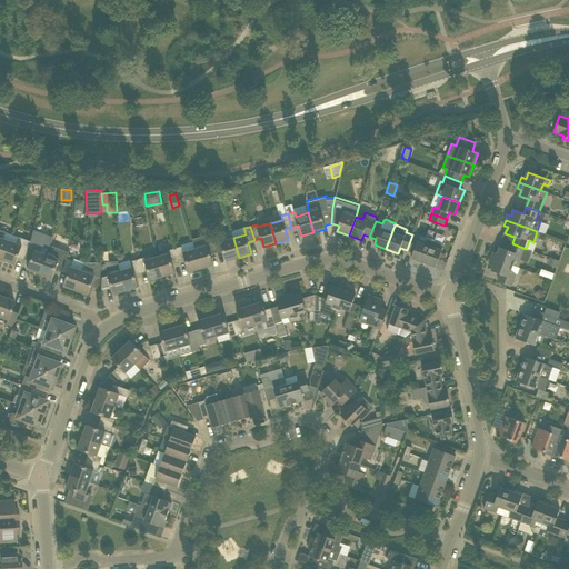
[(0,259),(3,260),(10,241),(0,237),(0,231),(0,230),(0,229),(0,259)]
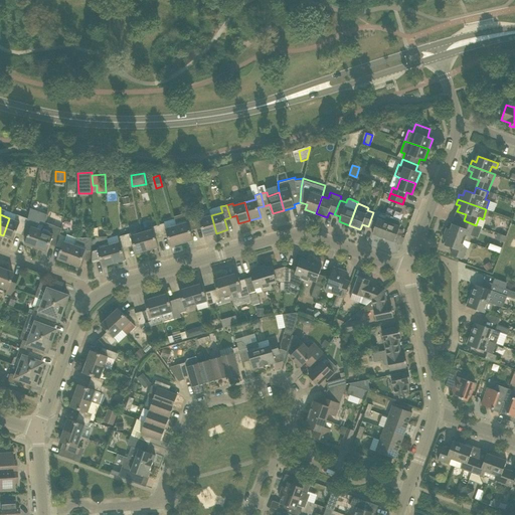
[(372,234),(383,237),(390,218),(391,216),(386,214),(384,216),(379,214),(373,212),(368,226),(374,228),(372,234)]
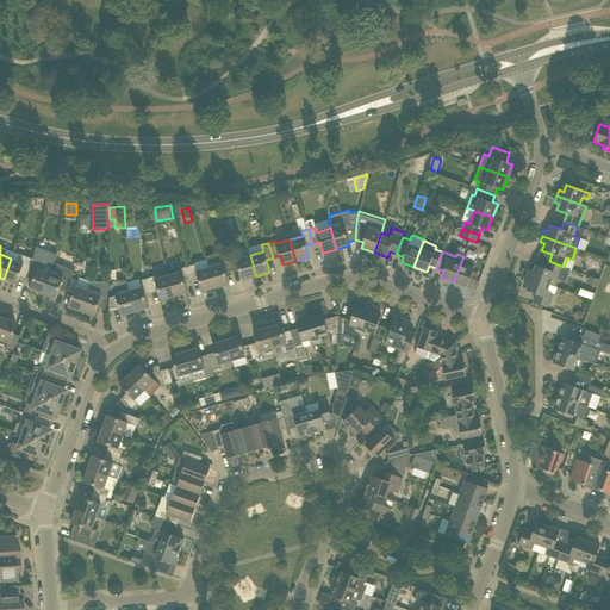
[(198,268),(222,260),(219,253),(195,261),(198,268)]
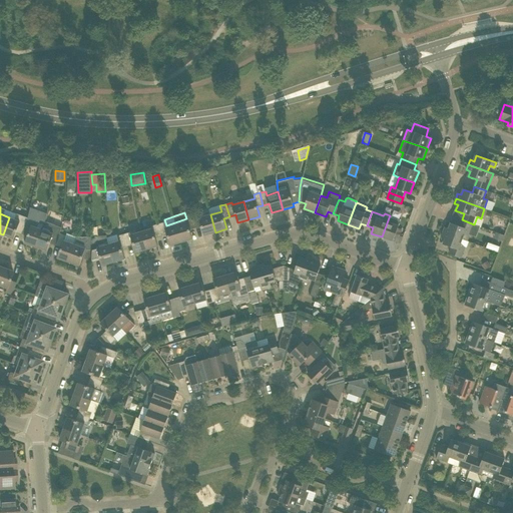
[(192,215),(195,227),(201,226),(204,235),(215,232),(210,214),(199,217),(198,213),(192,215)]
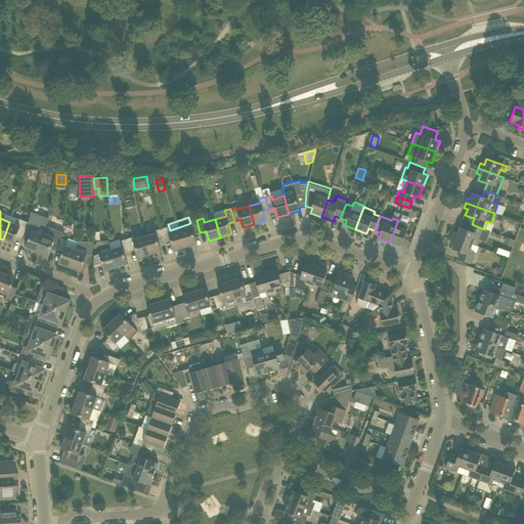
[(16,236),(23,238),(29,222),(23,220),(20,226),(9,222),(3,239),(14,244),(16,236)]
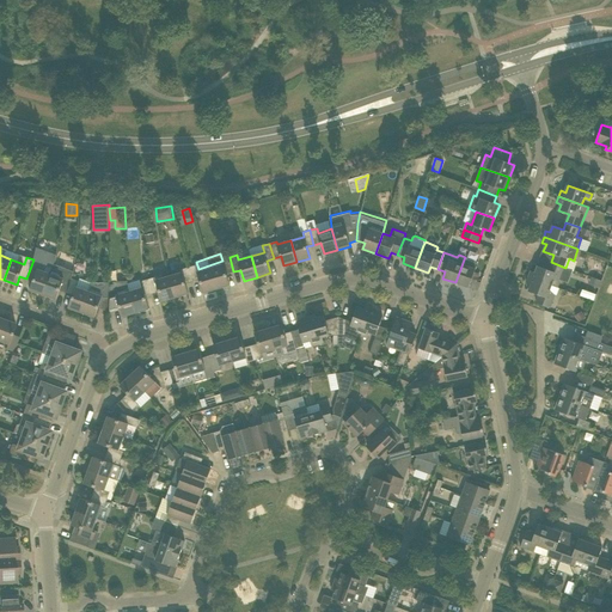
[(226,274),(233,271),(230,257),(222,259),(224,264),(210,268),(216,289),(230,285),(226,274)]
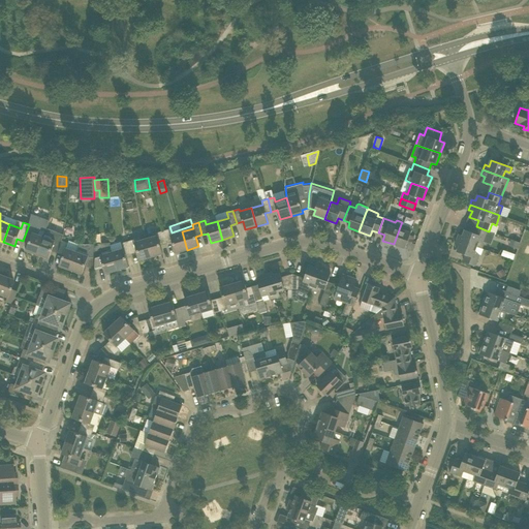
[(413,226),(402,222),(401,224),(394,244),(405,248),(412,228),(413,226)]
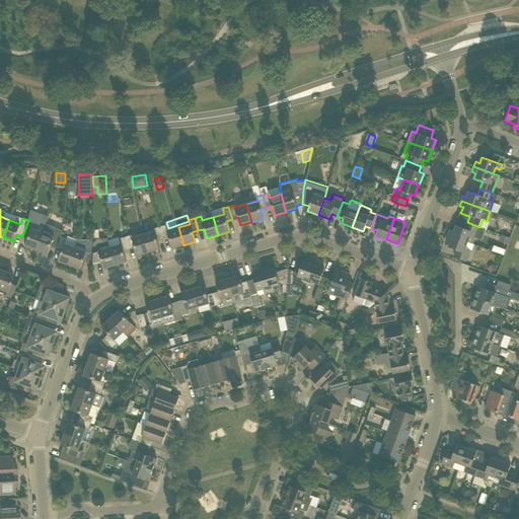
[(28,220),(22,236),(28,239),(25,245),(36,249),(43,232),(32,228),(34,222),(28,220)]
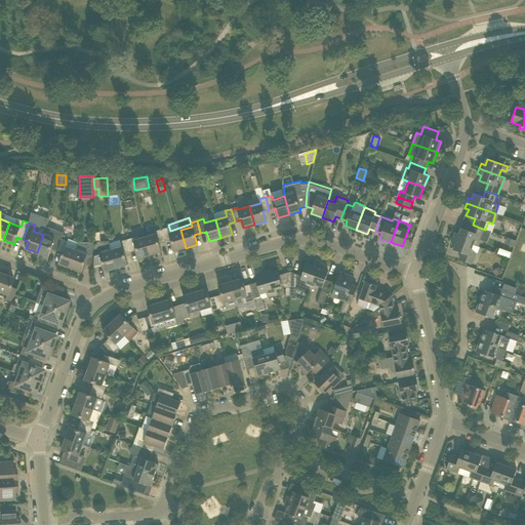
[(455,233),(453,238),(474,245),(479,247),(485,230),(473,225),(471,232),(461,228),(459,234),(455,233)]
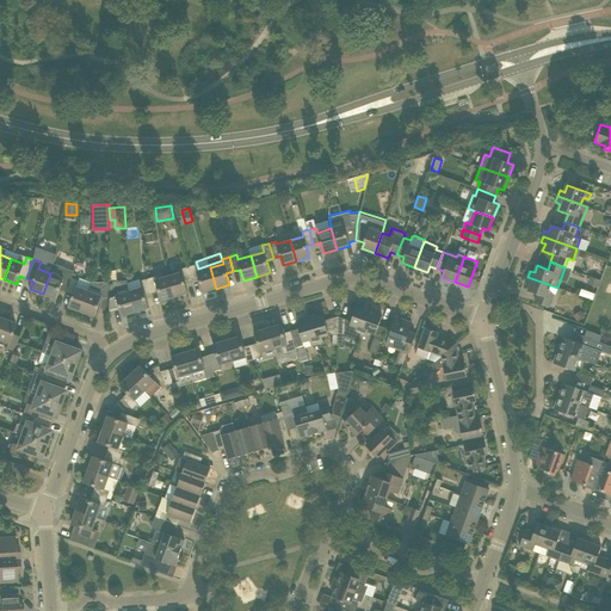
[(67,292),(72,278),(74,271),(54,264),(50,273),(43,294),(56,298),(60,289),(67,292)]
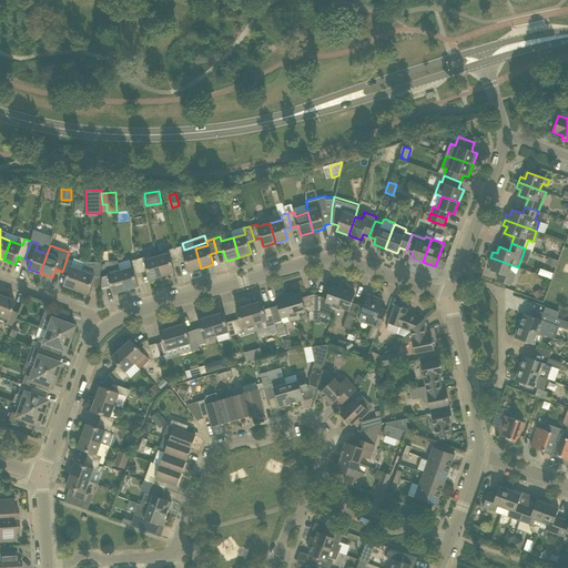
[(189,272),(201,269),(195,249),(183,252),(181,246),(174,249),(179,262),(185,260),(189,272)]
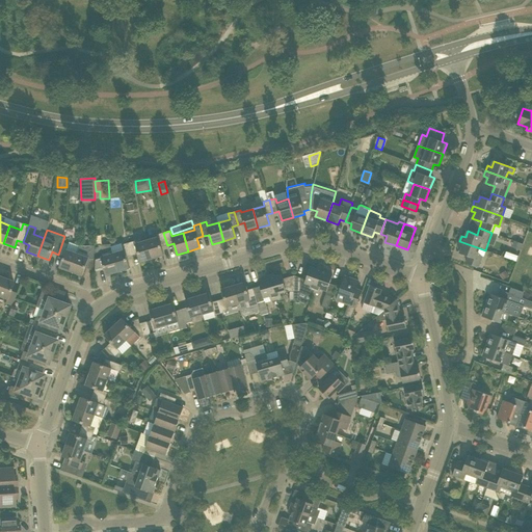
[(161,247),(167,245),(163,233),(157,234),(158,237),(147,240),(152,259),(163,256),(161,247)]
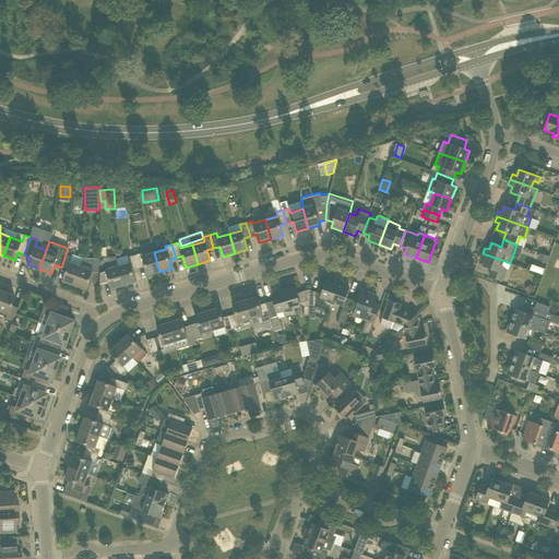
[(147,275),(159,272),(154,252),(142,256),(141,253),(135,256),(139,269),(145,266),(147,275)]
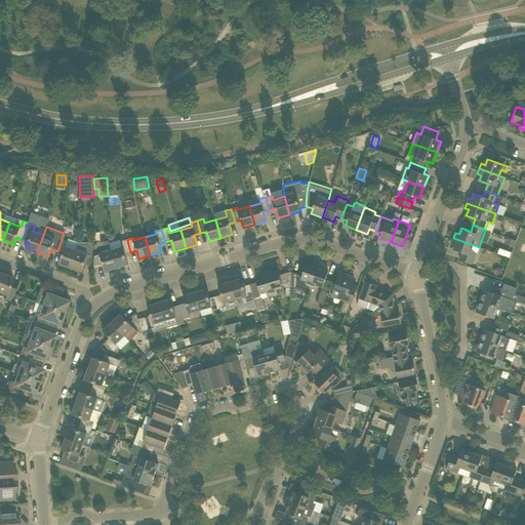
[(474,245),(453,238),(451,243),(455,244),(453,250),(462,253),(460,259),(472,264),(476,252),(472,251),(474,245)]
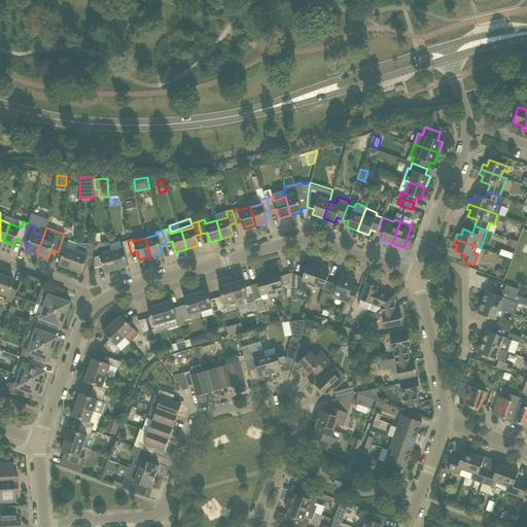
[(60,265),(70,269),(76,251),(66,247),(68,242),(62,240),(58,252),(63,254),(60,265)]
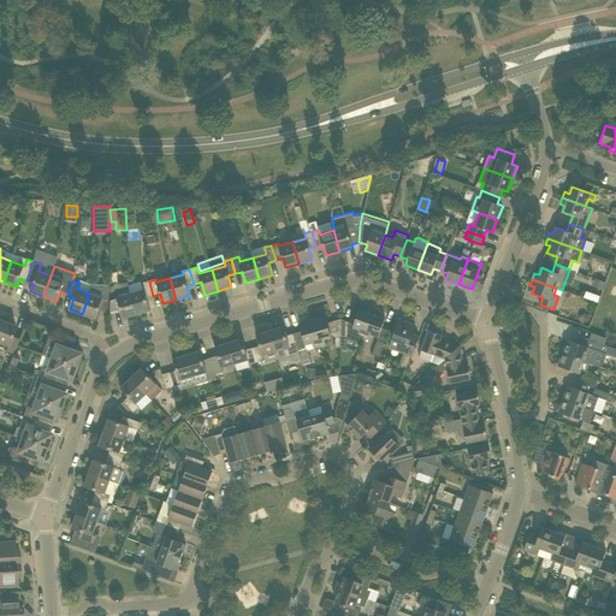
[(146,297),(153,296),(149,282),(142,283),(142,285),(129,289),(136,314),(149,311),(146,297)]
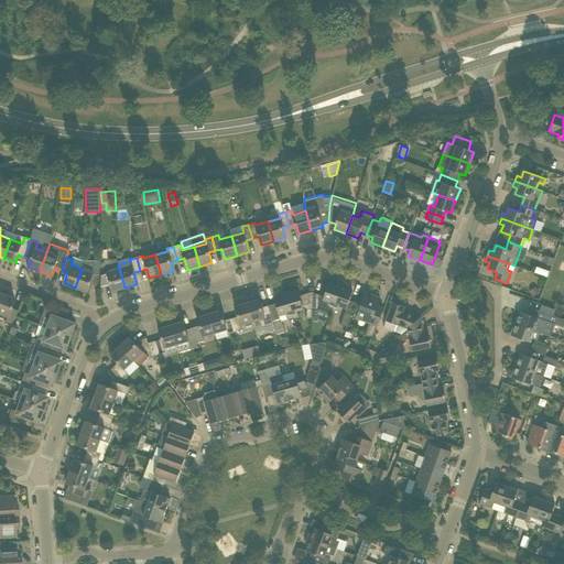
[(105,262),(100,262),(100,288),(110,284),(112,292),(125,288),(118,264),(118,259),(105,260),(105,262)]
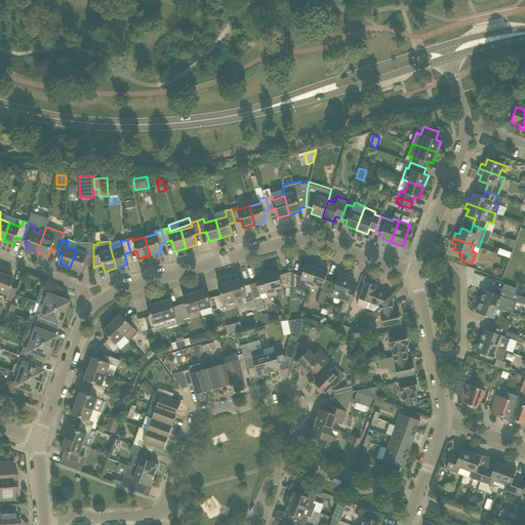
[(84,264),(93,268),(93,244),(94,243),(78,243),(78,251),(76,250),(70,268),(81,272),(84,264)]
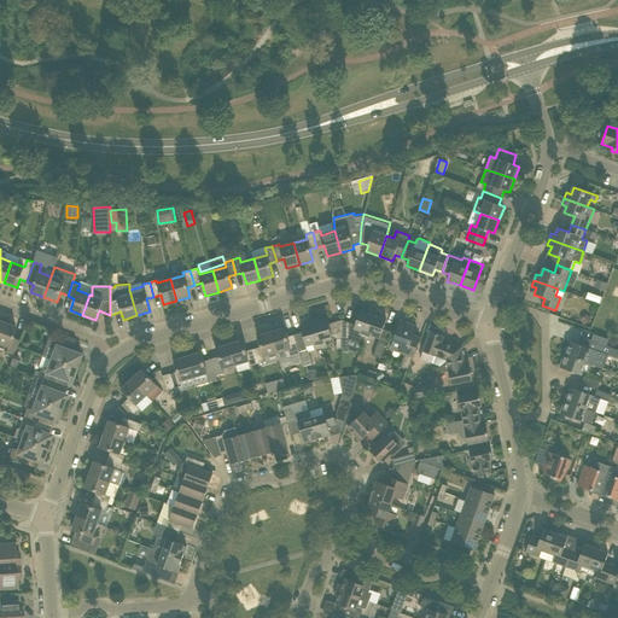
[(355,325),(342,320),(342,338),(349,339),(363,344),(366,339),(365,339),(375,312),(368,309),(367,312),(361,310),(355,325)]
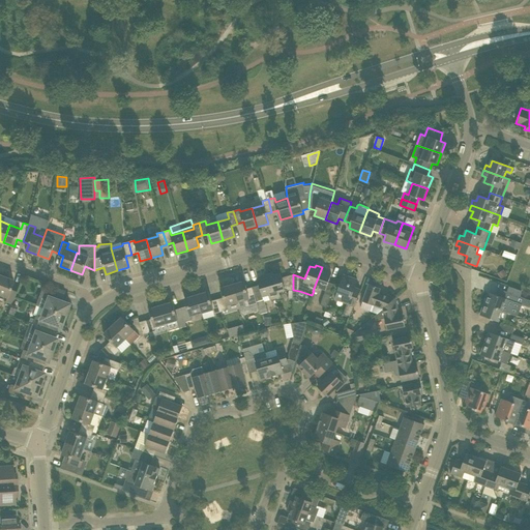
[(327,269),(322,267),(313,291),(314,291),(318,293),(320,288),(326,290),(331,273),(326,271),(327,269)]
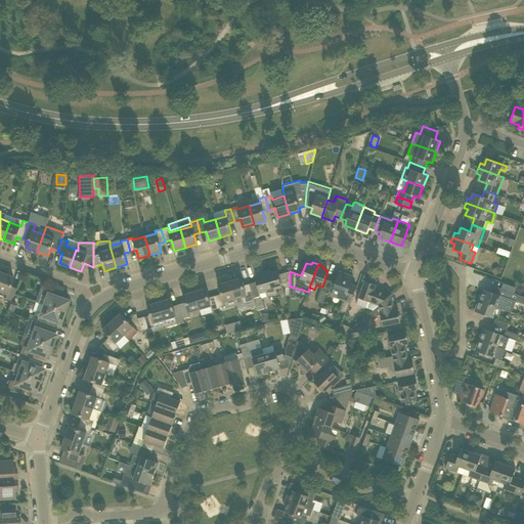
[(495,275),(501,271),(498,266),(492,270),(495,275)]
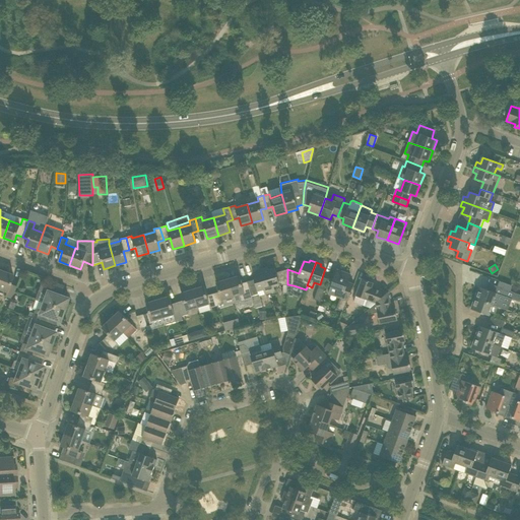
[(287,284),(287,269),(276,272),(275,268),(269,270),(268,267),(263,269),(270,293),(275,291),(274,286),(279,284),(283,284),(283,294),(287,294),(287,284)]
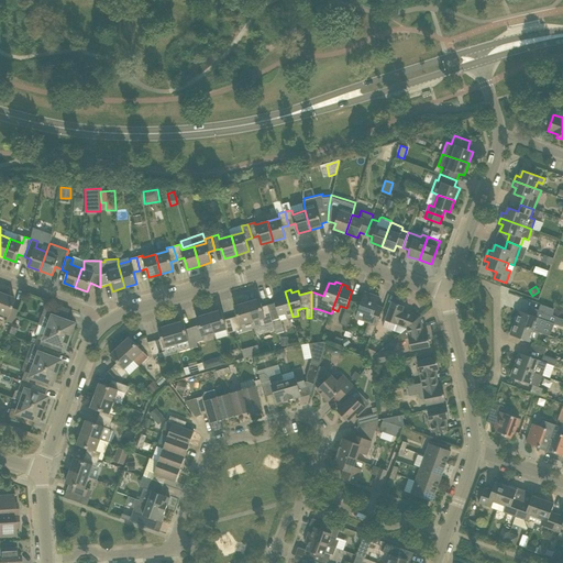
[(293,317),(285,291),(279,293),(279,296),(274,298),(279,316),(285,313),(287,319),(293,317)]
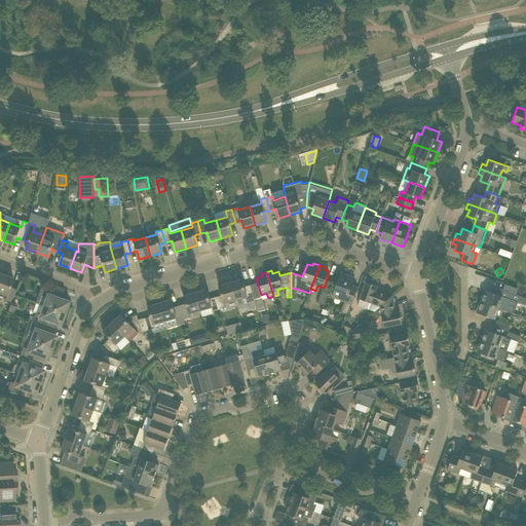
[(347,315),(351,304),(358,288),(351,286),(354,277),(341,272),(335,290),(342,293),(340,300),(344,301),(340,313),(347,315)]
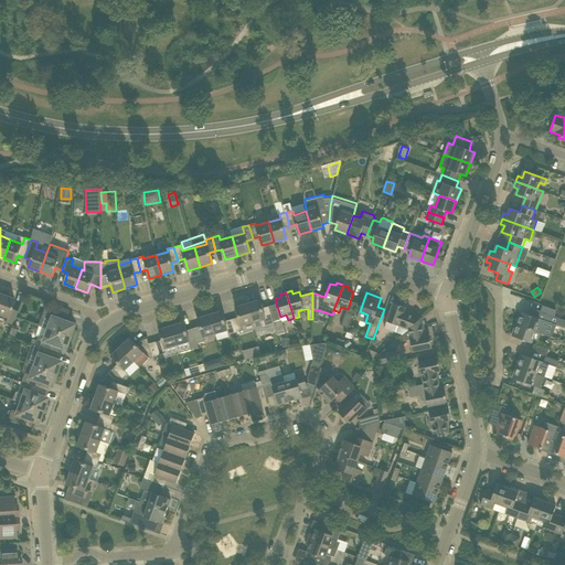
[(14,299),(2,295),(0,299),(0,315),(7,318),(6,321),(12,324),(17,311),(11,309),(14,299)]
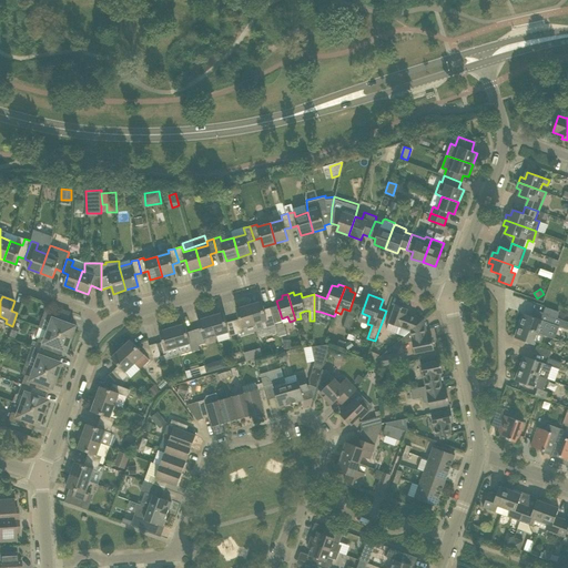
[(249,305),(255,324),(262,322),(264,330),(276,325),(275,323),(271,307),(264,310),(262,301),(249,305)]
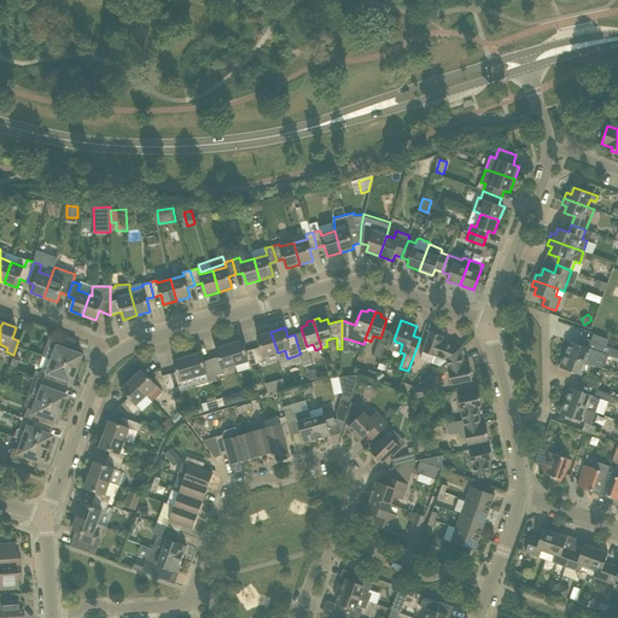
[(443,336),(431,331),(423,351),(436,356),(447,360),(460,348),(442,342),(443,336)]
